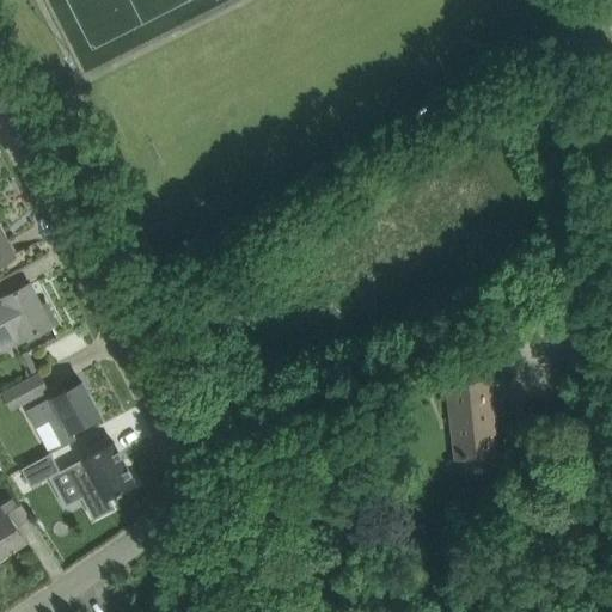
[(0,262),(11,257),(0,236),(0,226),(1,226),(0,225),(0,262)]
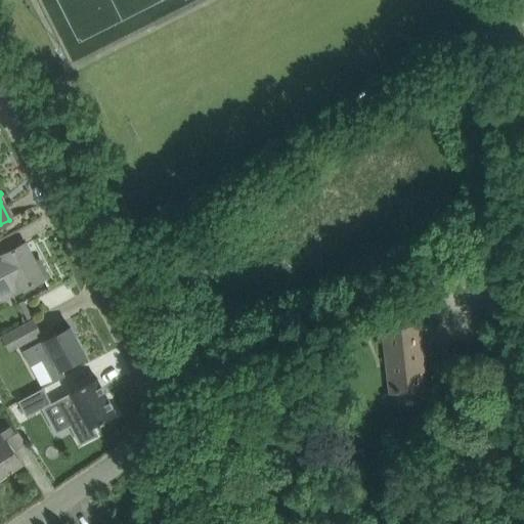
[(490,219),(475,221),(477,233),(490,231),(492,231),(491,227),(490,219)]
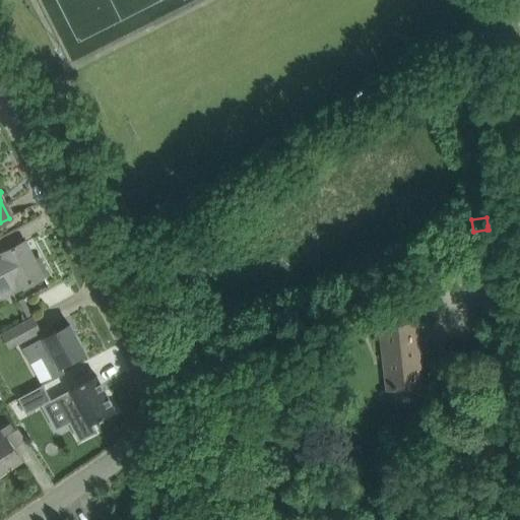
[(26,241),(8,251),(1,255),(2,257),(0,257),(0,299),(1,299),(45,275),(43,272),(46,270),(40,257),(36,259),(26,241)]
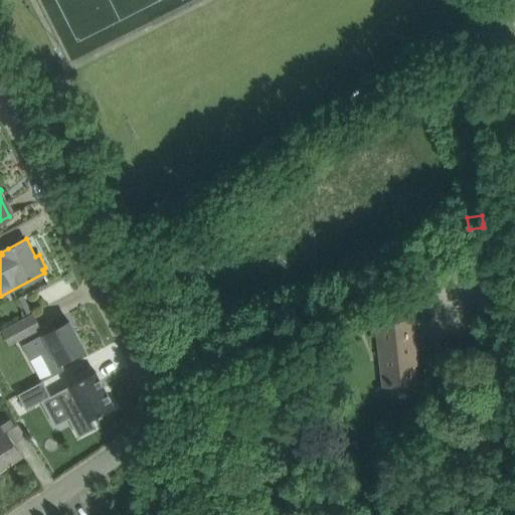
[(34,312),(2,330),(10,345),(42,328),(34,312)]
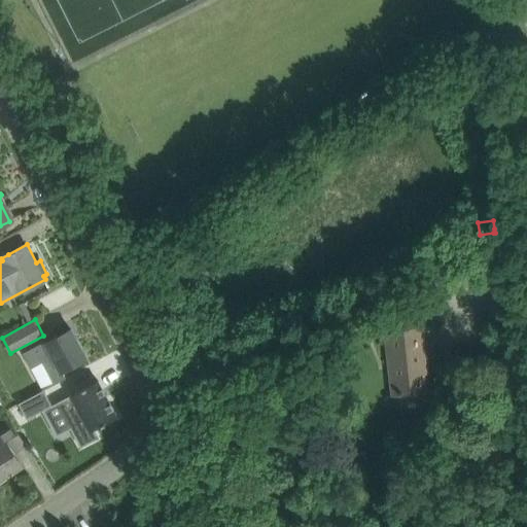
[(421,326),(389,330),(393,373),(391,373),(393,393),(428,390),(421,326)]
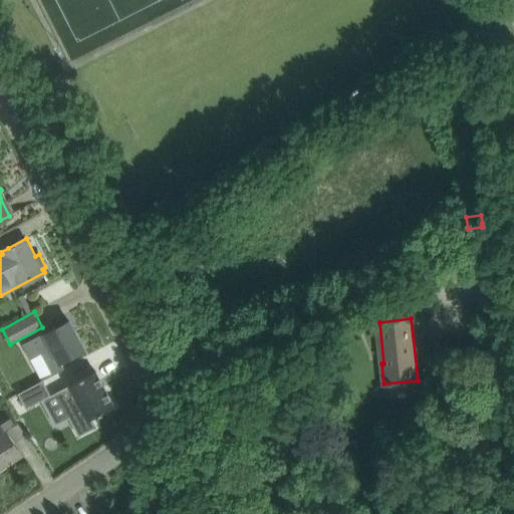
[(65,367),(61,360),(84,348),(69,320),(51,329),(46,332),(45,331),(23,343),(41,378),(42,379),(43,379),(65,367)]
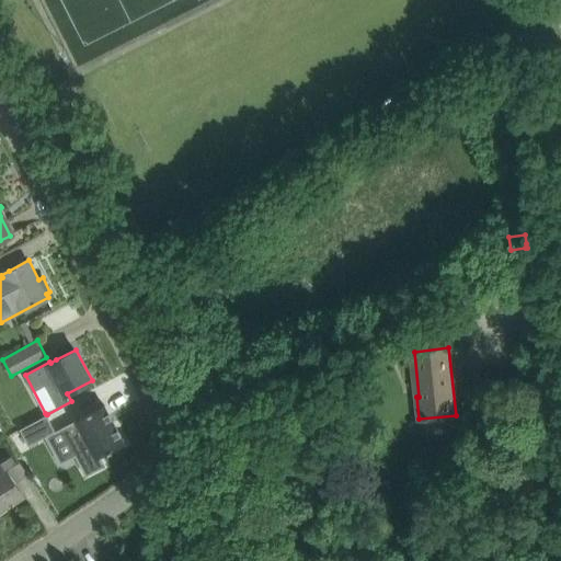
[(77,420),(60,428),(75,455),(76,454),(77,455),(87,474),(104,465),(100,456),(125,443),(104,403),(76,419),(77,420)]
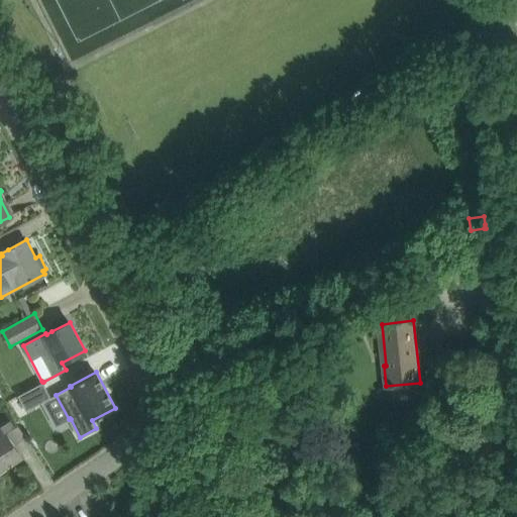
[(26,410),(42,402),(52,397),(43,382),(18,395),(26,410)]
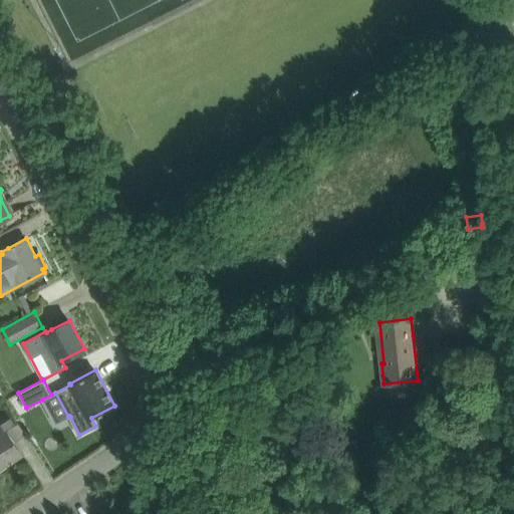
[(0,467),(22,453),(14,440),(24,433),(9,409),(0,415),(0,467)]
